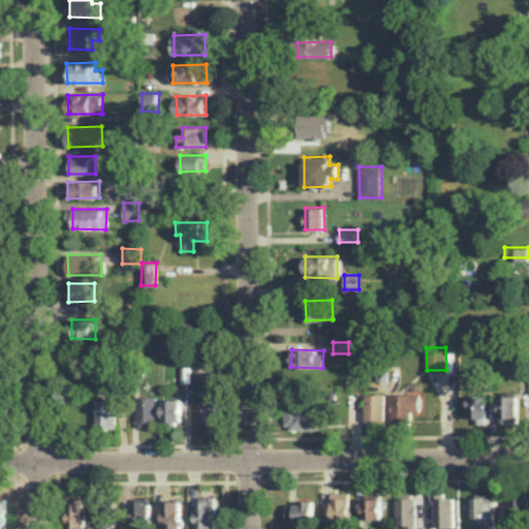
[(191,381),(190,367),(182,368),(183,381),(191,381)]
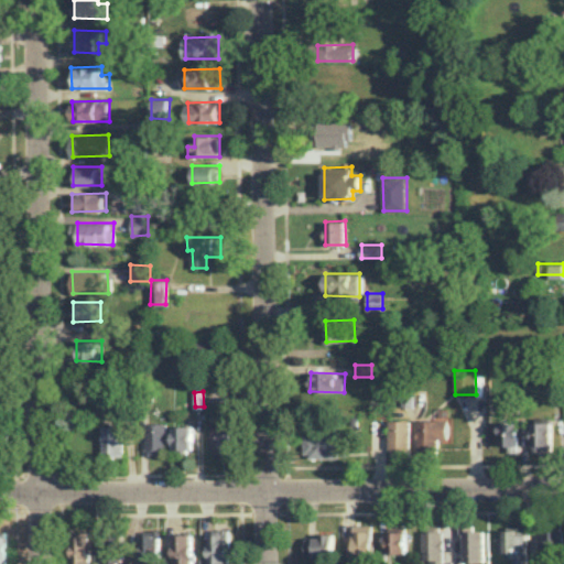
[(418,418),(419,455),(440,454),(440,442),(452,442),(451,418),(418,418)]
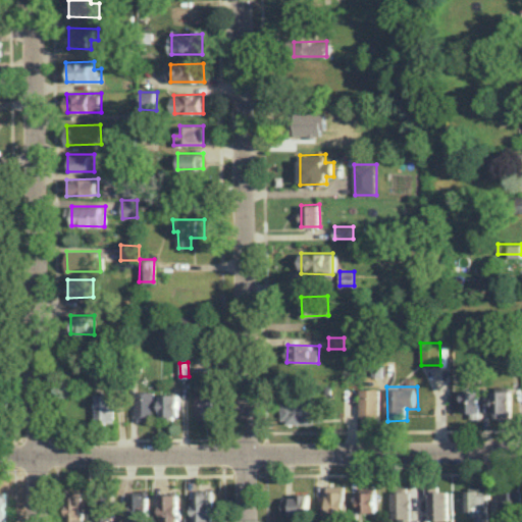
[(361,388),(362,421),(381,421),(380,387),(361,388)]
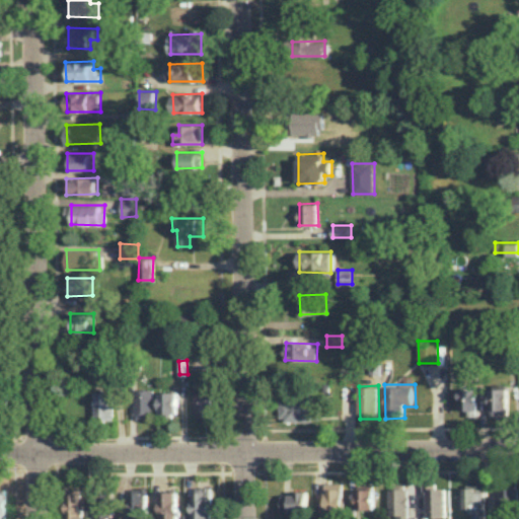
[(509,387),(490,388),(491,416),(509,416),(509,387)]
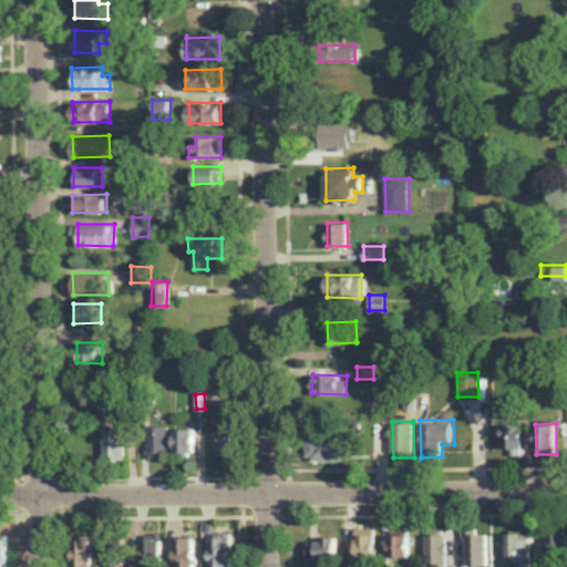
[(169,455),(168,424),(147,425),(148,456),(169,455)]
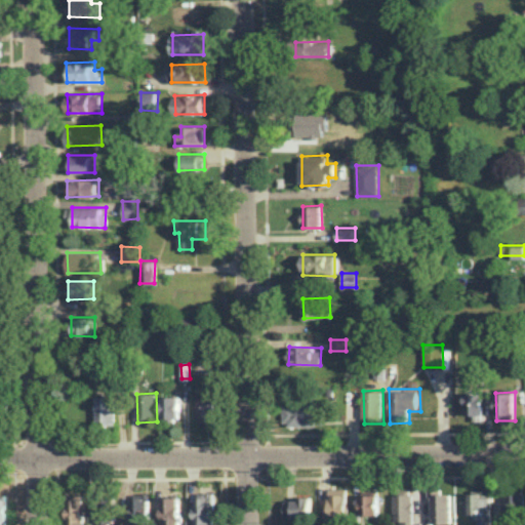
[(484,414),(483,393),(466,393),(466,414),(484,414)]
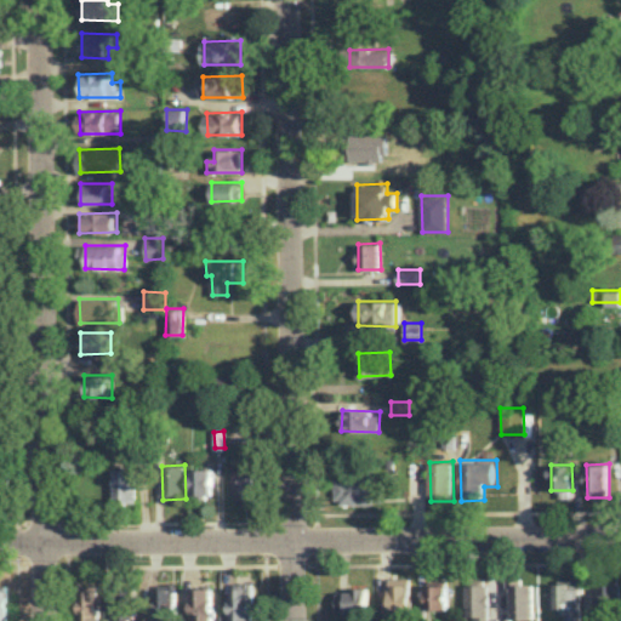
[(234,501),(256,501),(255,467),(234,467),(234,501)]
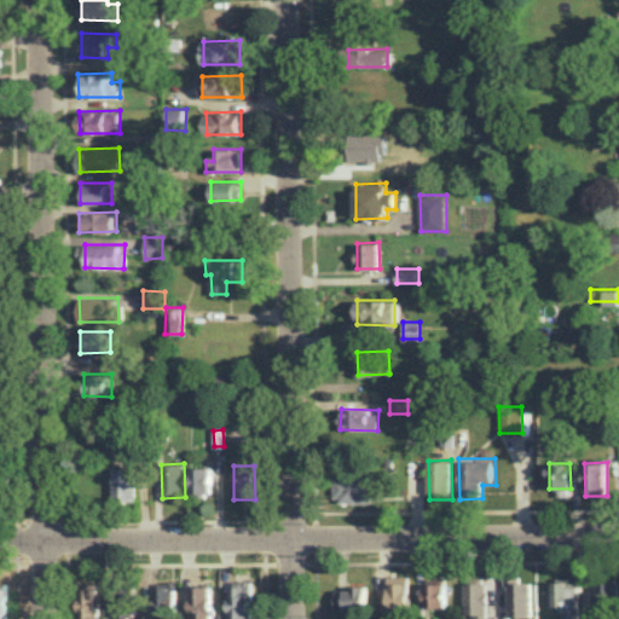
[(114,467),(113,499),(137,501),(137,467),(114,467)]
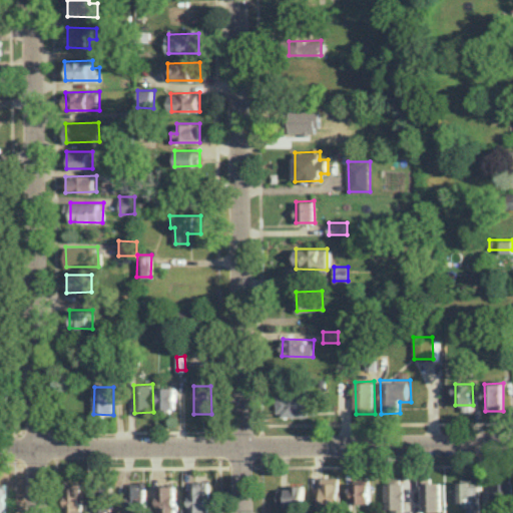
[(158,387),(158,408),(176,409),(177,387),(158,387)]
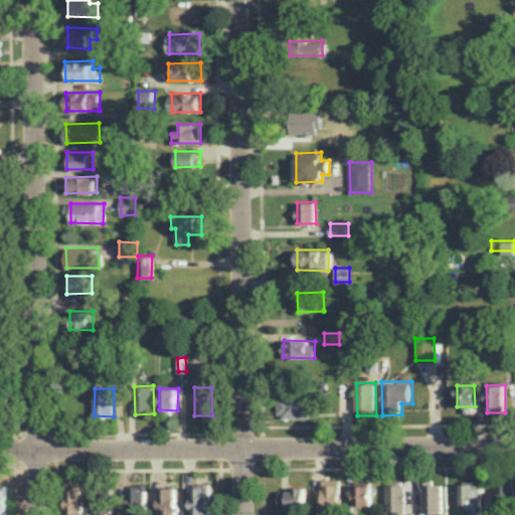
[(310,393),(279,392),(278,416),(310,416),(310,393)]
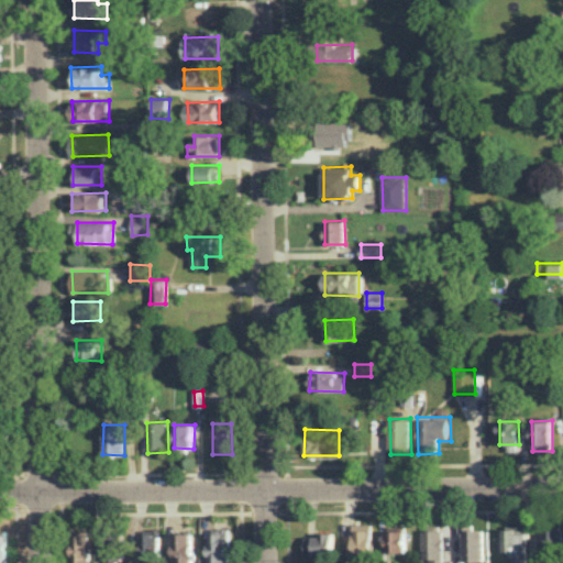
[(348,547),(348,562),(356,562),(357,559),(374,558),(373,522),(354,523),(355,547),(348,547)]
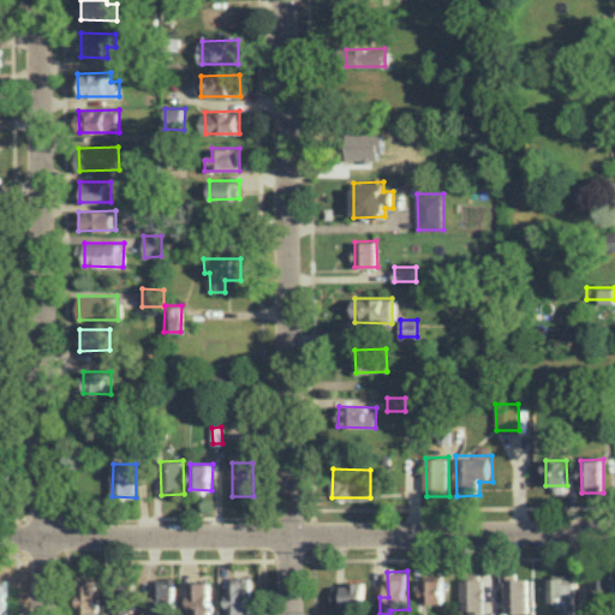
[(506,611),(529,611),(529,578),(517,578),(517,573),(505,573),(506,611)]
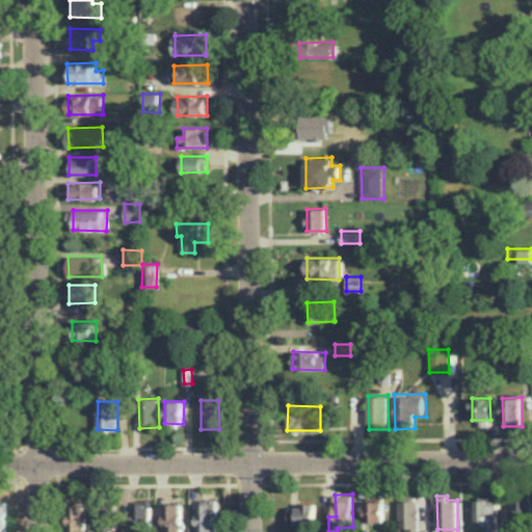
[(367,522),(384,522),(384,498),(367,499),(367,522)]
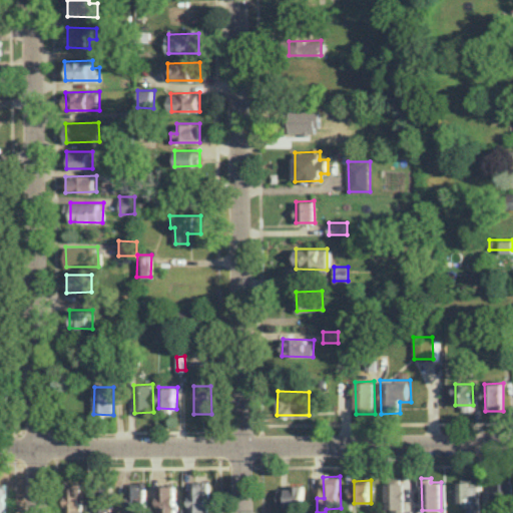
[(503,508),(502,498),(512,498),(511,481),(491,482),(493,509),(503,508)]
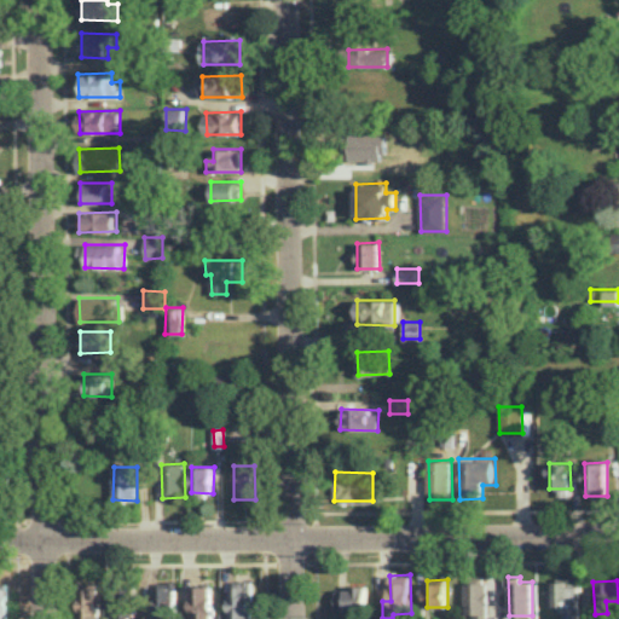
[(9,618),(10,583),(0,582),(0,618),(9,618)]
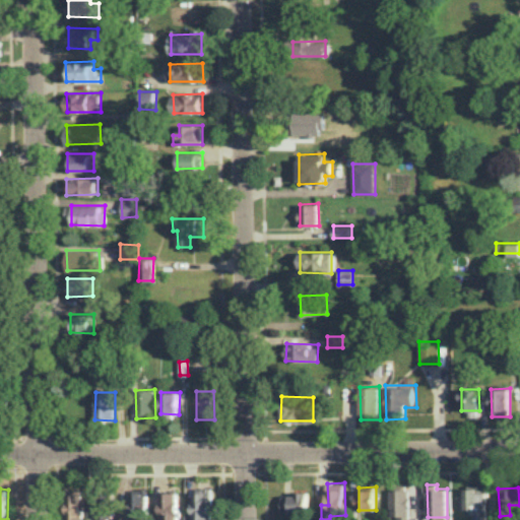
[(133,514),(148,515),(149,490),(134,489),(133,514)]
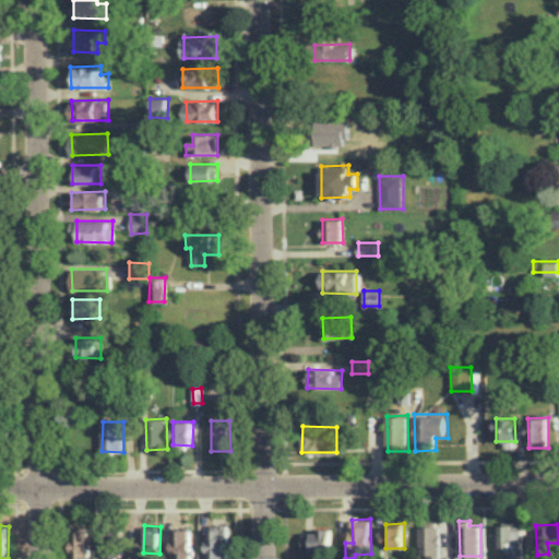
[(441,554),(440,525),(418,526),(419,555),(441,554)]
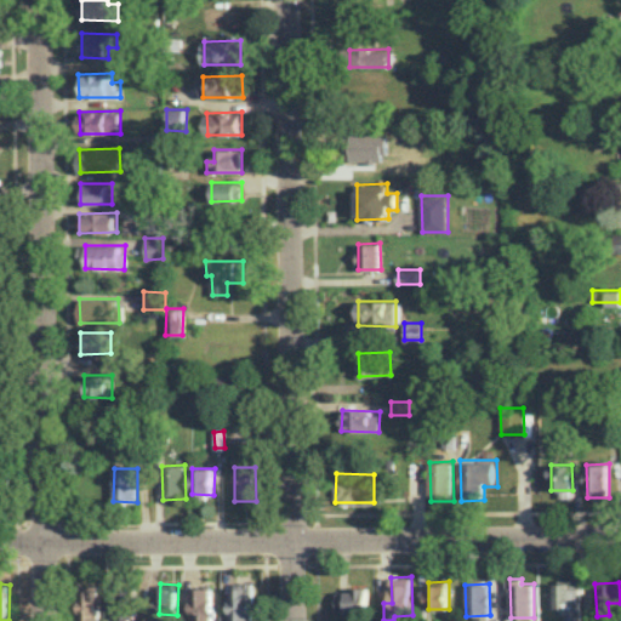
[(579,620),(579,584),(551,584),(551,614),(565,614),(564,620),(579,620)]
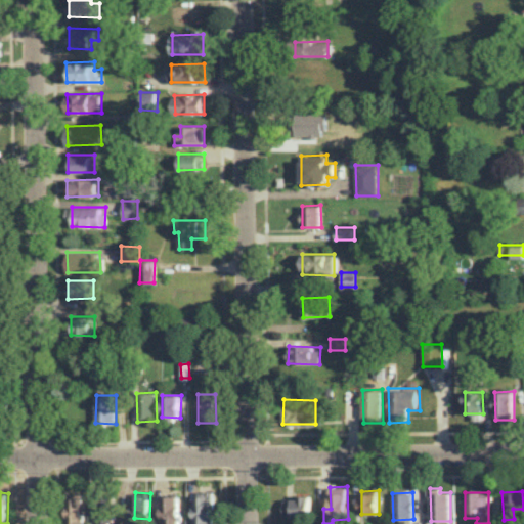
[(85,523),(85,493),(69,493),(69,523),(85,523)]
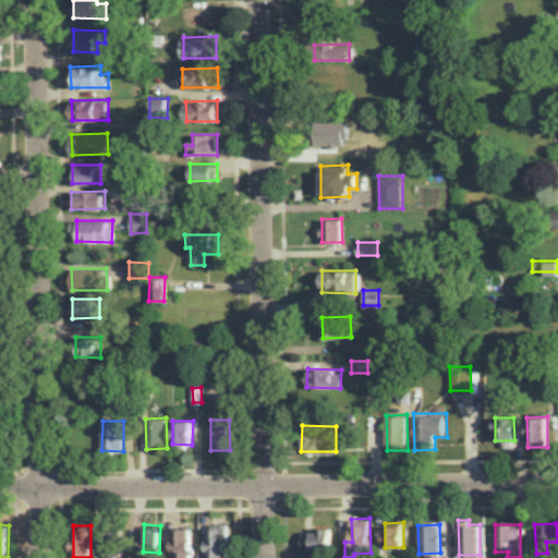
[(122,555),(122,528),(104,528),(102,555),(122,555)]
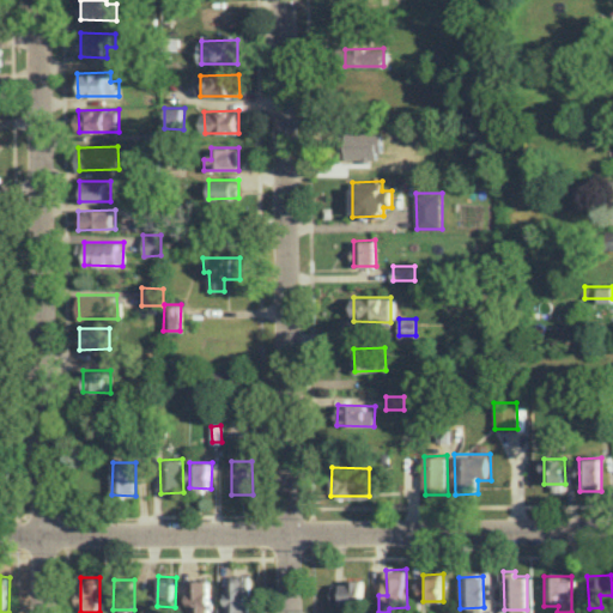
[(192,580),(192,612),(212,612),(212,580),(192,580)]
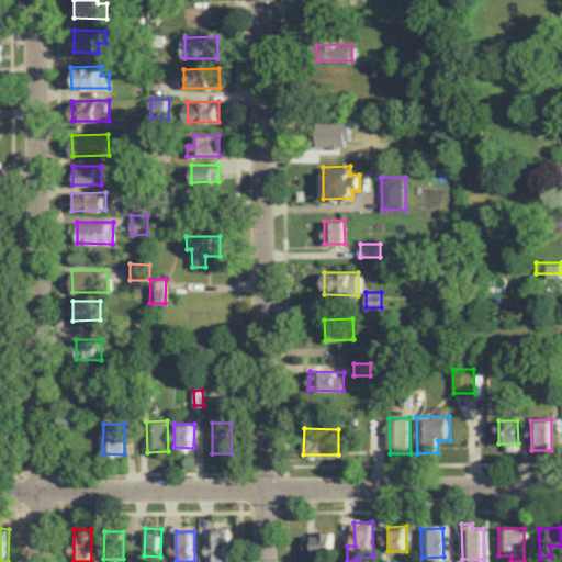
[(200,561),(231,561),(231,531),(212,531),(212,543),(209,543),(209,555),(200,555),(200,561)]
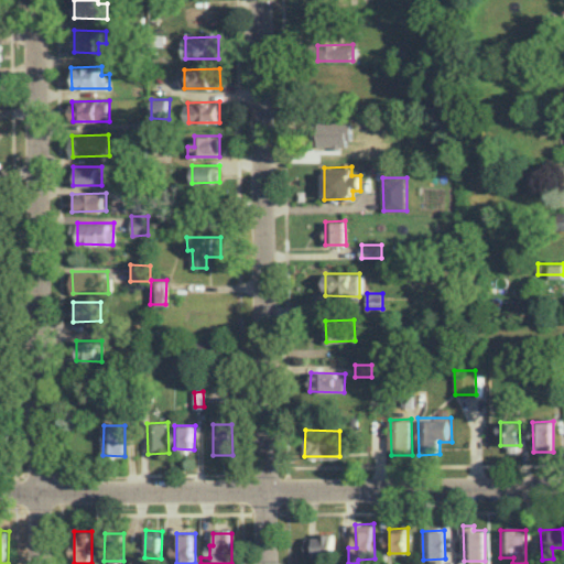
[(335,533),(320,533),(320,538),(306,538),(306,555),(335,555),(335,533)]
